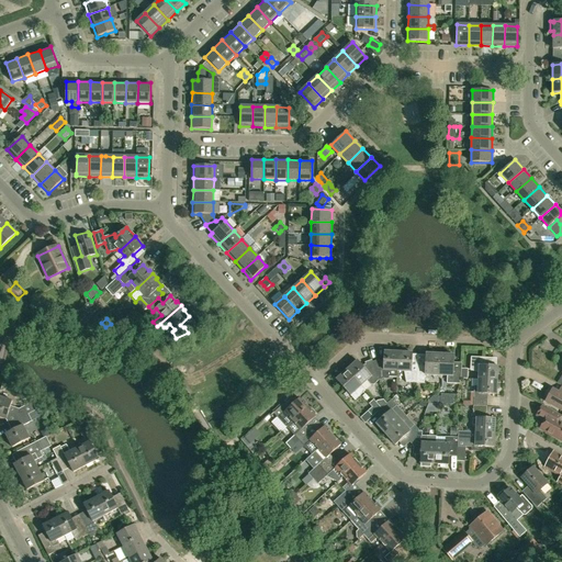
[(166,332),(156,327),(152,336),(160,340),(166,332)]
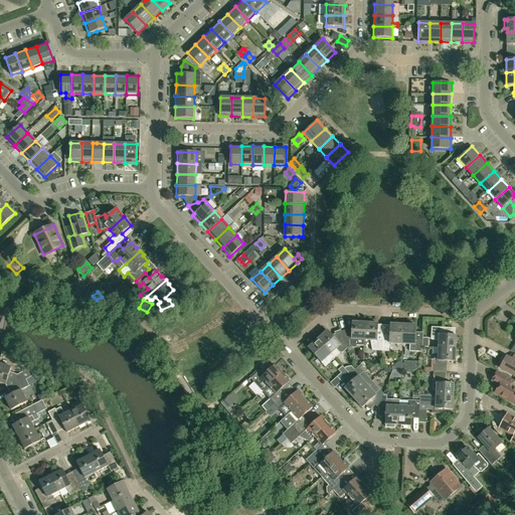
[(364,340),(365,323),(352,322),(351,334),(348,334),(347,330),(341,332),(347,348),(351,347),(356,347),(356,345),(364,346),(364,340)]
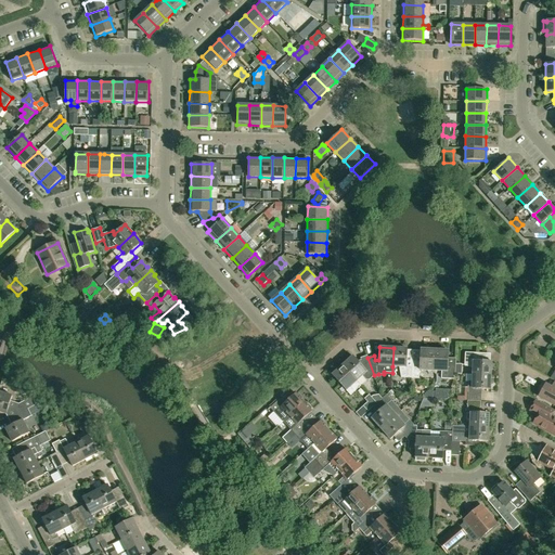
[(412,378),(412,368),(407,366),(408,349),(394,348),(392,366),(399,366),(401,378),(412,378)]
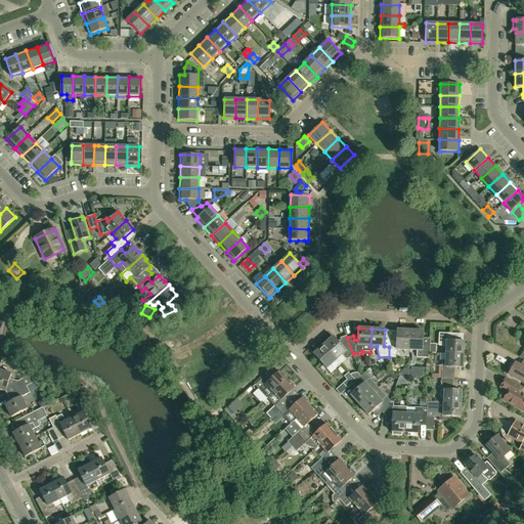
[(409,350),(410,331),(397,330),(396,343),(389,342),(389,347),(389,357),(396,357),(396,354),(398,355),(401,352),(401,350),(409,350)]
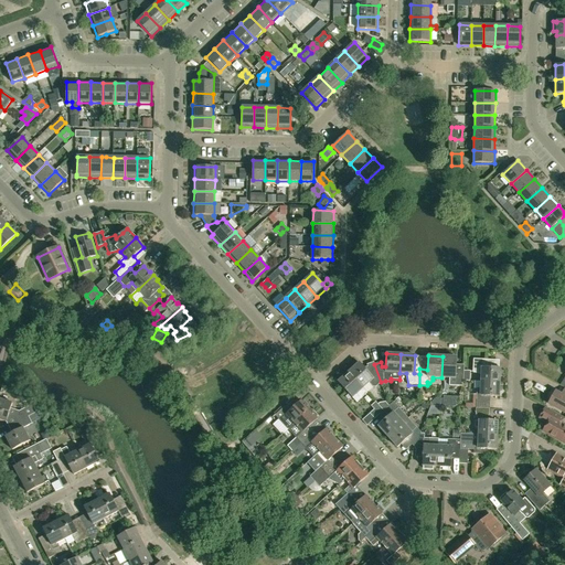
[(443,356),(441,377),(456,379),(455,386),(461,386),(464,370),(456,370),(457,358),(443,356)]
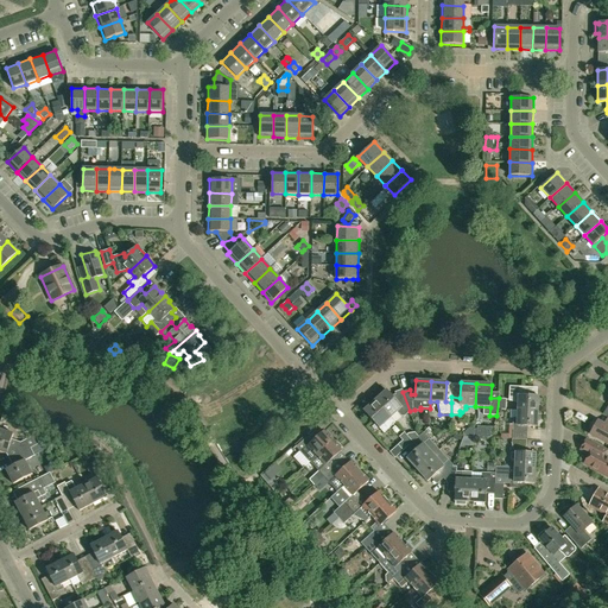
[(518,411),(538,412),(538,397),(525,396),(525,387),(510,386),(508,400),(518,403),(518,411)]
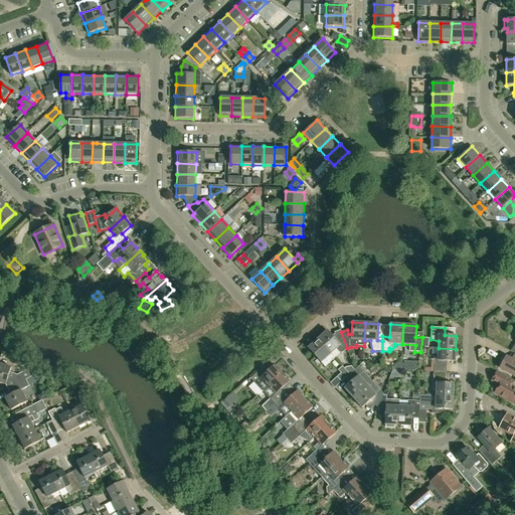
[(347,348),(341,332),(341,330),(334,332),(336,338),(335,339),(328,331),(318,339),(331,354),(336,349),(340,352),(343,352),(347,348)]
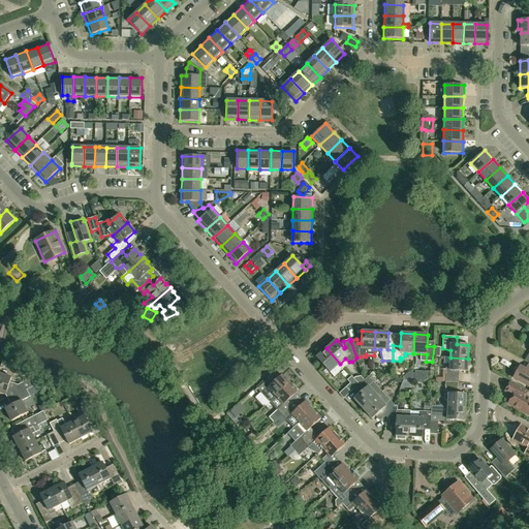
[(344,368),(340,364),(327,348),(316,358),(334,377),(344,368)]
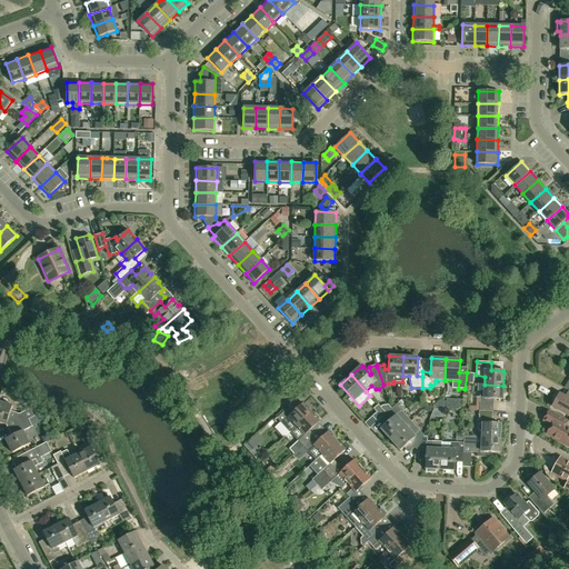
[(503,386),(485,385),(477,383),(476,391),(480,391),(479,411),(493,411),(493,403),(489,402),(490,399),(502,399),(503,386)]
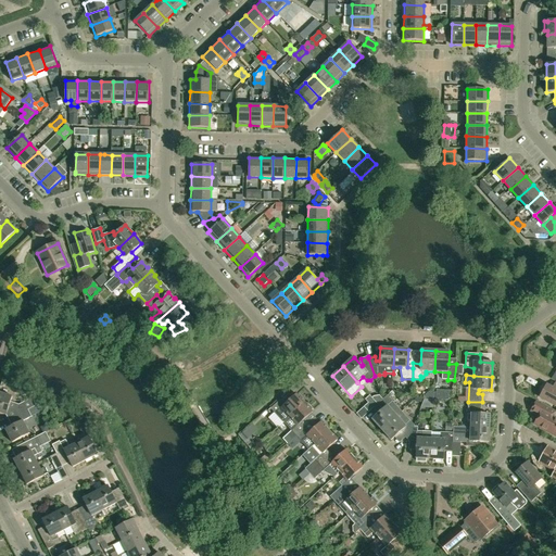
[(555,390),(546,384),(540,397),(555,406),(555,390)]
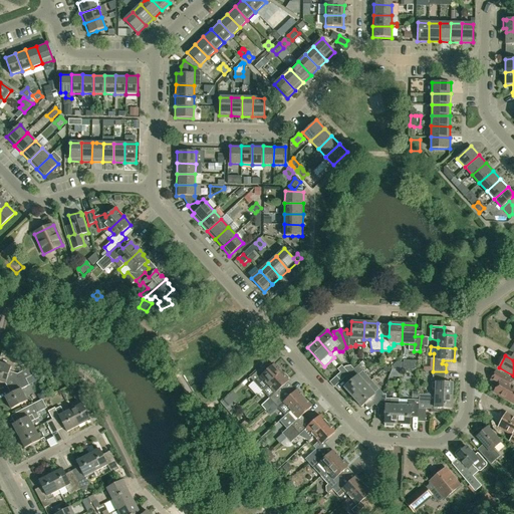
[(415,370),(416,362),(404,361),(404,363),(401,363),(401,369),(415,370)]
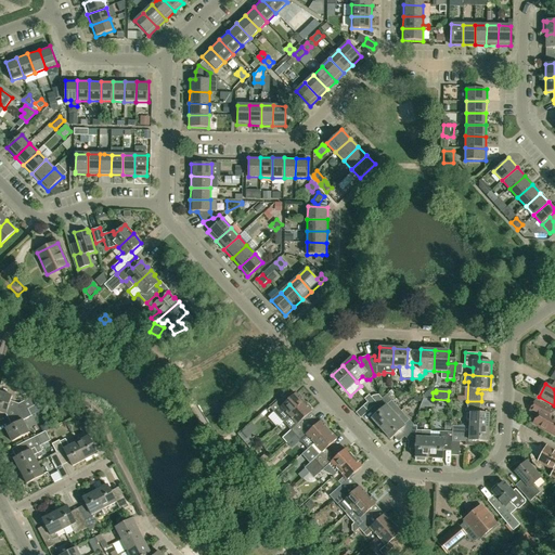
[(12,396),(10,395),(0,391),(0,412),(7,414),(12,396)]
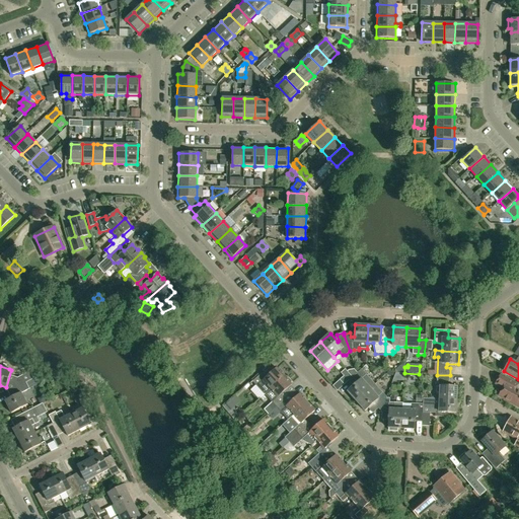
[(280,369),(278,369),(277,368),(267,377),(263,373),(252,381),(265,394),(284,376),(282,374),(283,372),(280,369)]
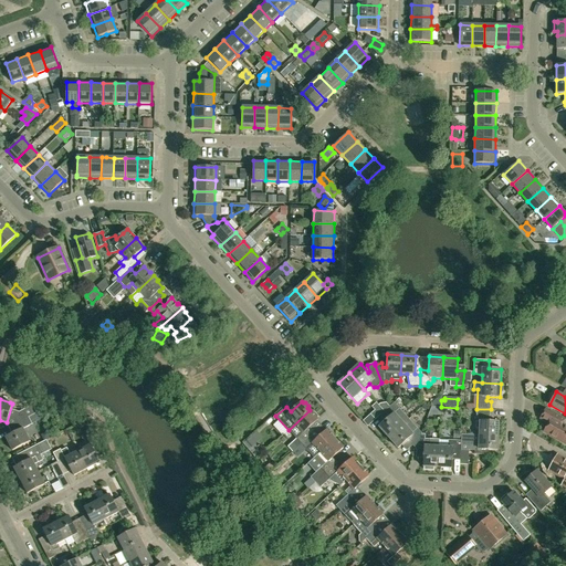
[(376,402),(371,407),(375,410),(370,415),(375,419),(384,411),(376,402)]
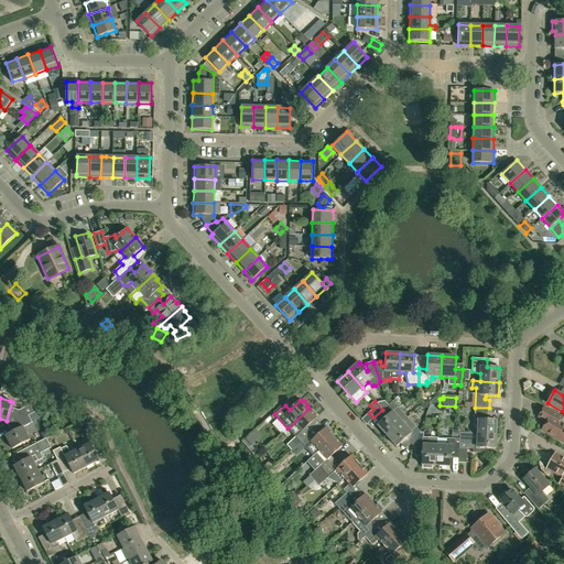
[(408,418),(401,411),(392,401),(381,411),(387,416),(377,425),(387,436),(408,418)]
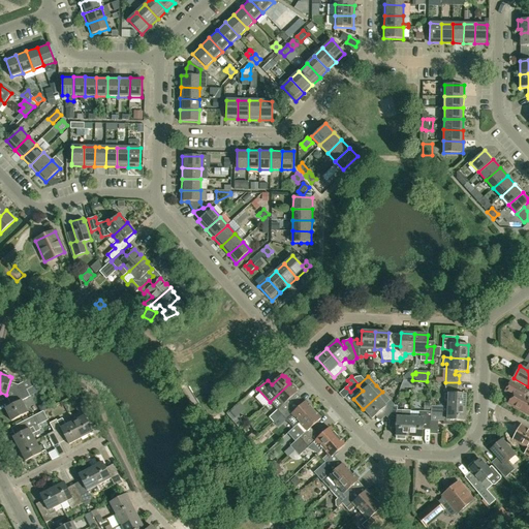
[(18,395),(27,390),(30,389),(34,386),(30,379),(13,387),(18,395)]
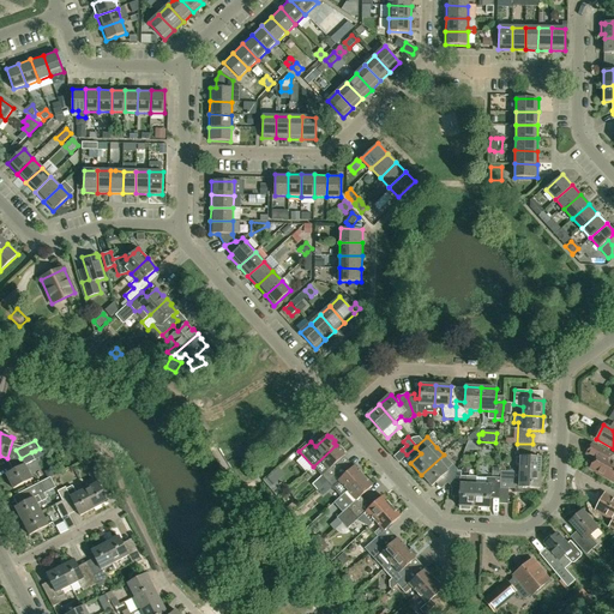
[(593,443),(587,455),(595,459),(590,469),(613,482),(613,480),(613,462),(609,459),(613,453),(593,443)]
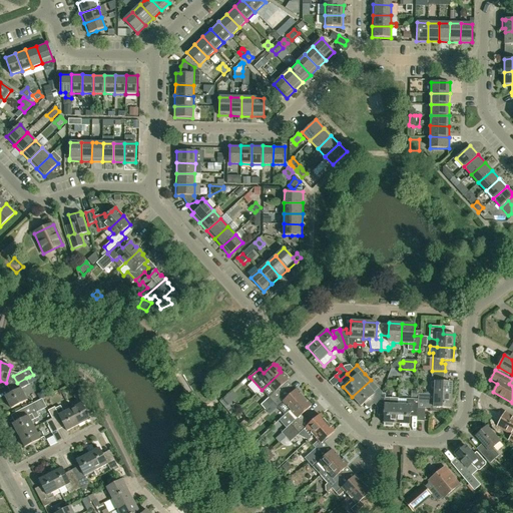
[(444,379),(445,371),(432,371),(431,388),(435,388),(435,395),(451,395),(452,383),(441,382),(441,378),(444,379)]
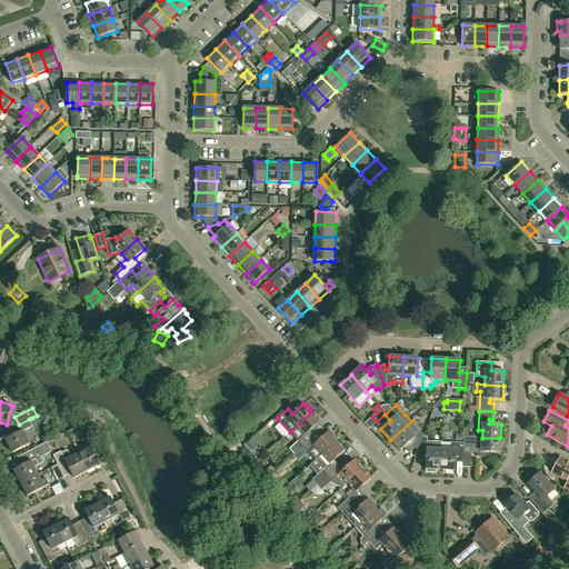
[(320,421),(311,412),(290,432),(298,440),(302,447),(313,437),(309,432),(320,421)]
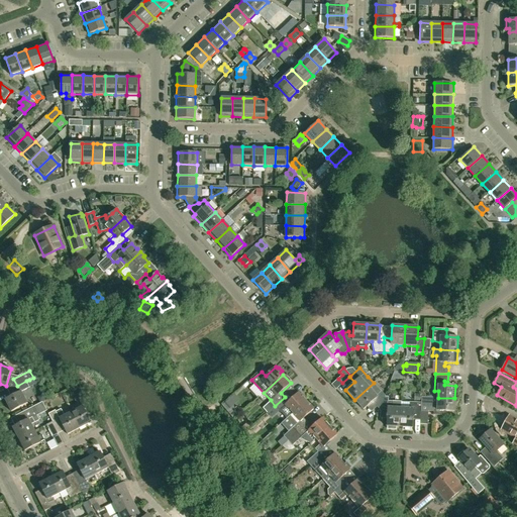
[(26,381),(17,386),(13,388),(16,394),(5,400),(11,412),(27,403),(21,392),(29,388),(26,381)]
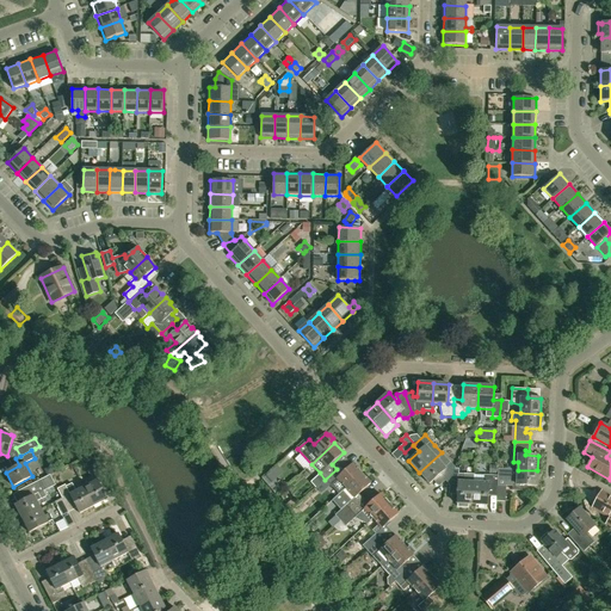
[(455,468),(449,460),(442,452),(419,473),(430,483),(440,474),(449,485),(455,469),(455,468)]
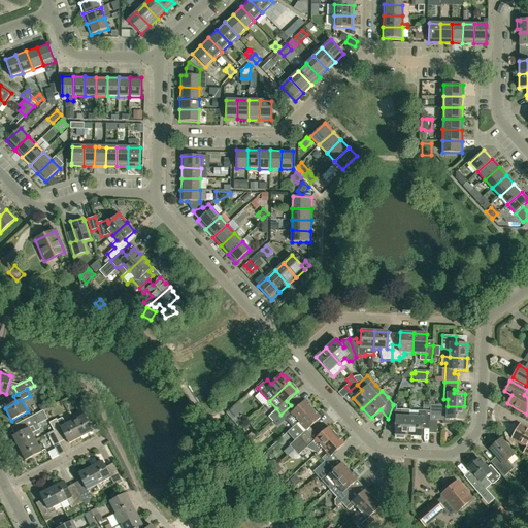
[(294,426),(312,409),(305,401),(295,410),(291,405),(281,415),(286,419),(287,419),(294,426)]
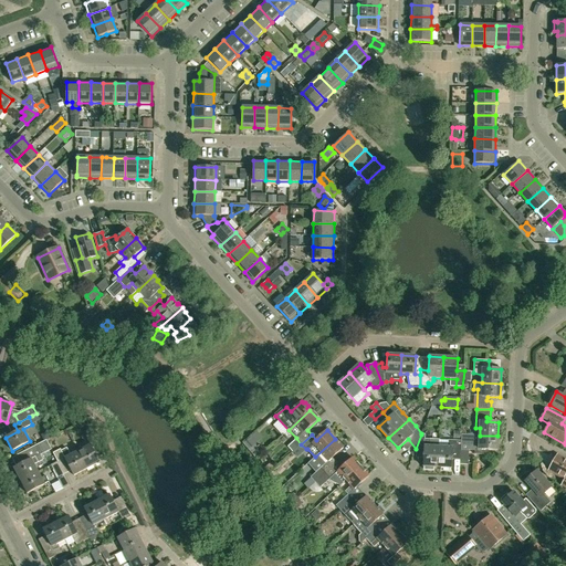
[(77,451),(86,469),(100,462),(93,450),(100,447),(93,432),(85,437),(90,444),(77,451)]
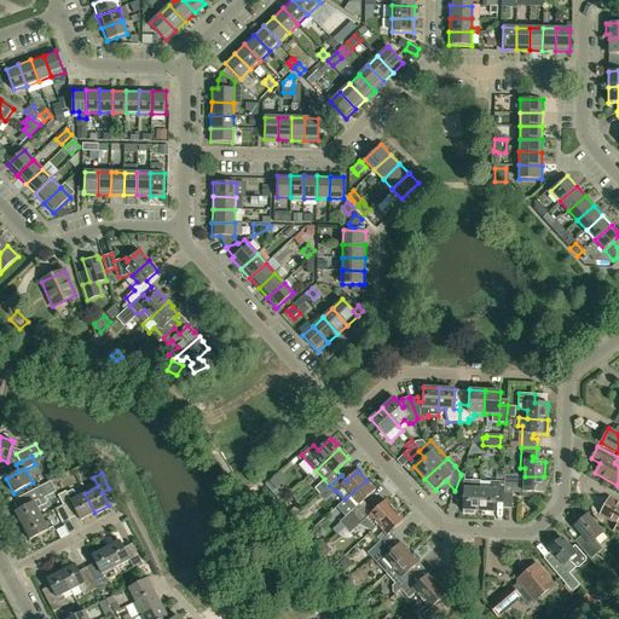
[(279,487),(287,481),(281,474),(267,486),(273,492),(279,487)]
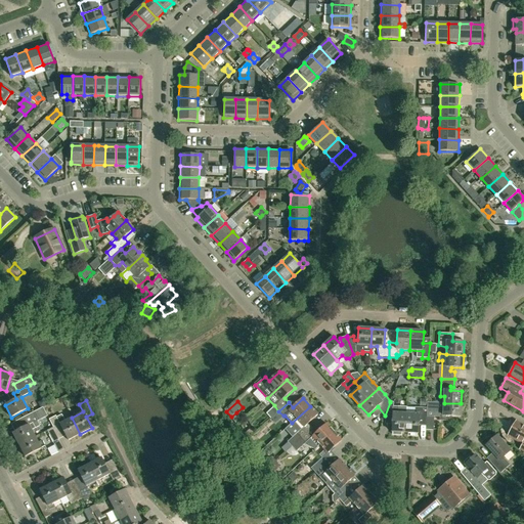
[(405,433),(406,413),(406,407),(393,406),(394,402),(390,402),(385,416),(385,417),(393,417),(392,432),(393,432),(393,435),(401,435),(401,433),(405,433)]
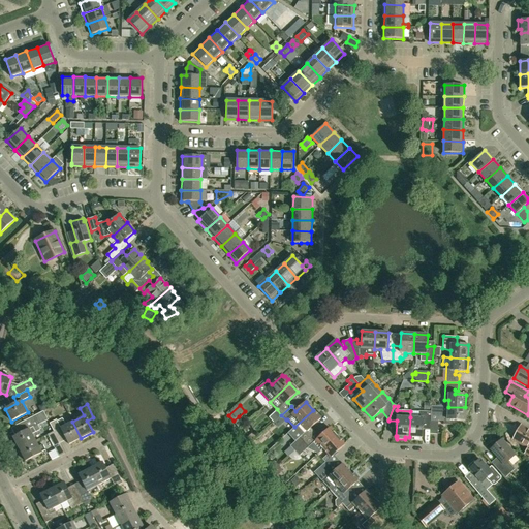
[(453,421),(465,421),(465,407),(448,407),(431,406),(431,412),(431,414),(444,415),(443,425),(453,425),(453,421)]
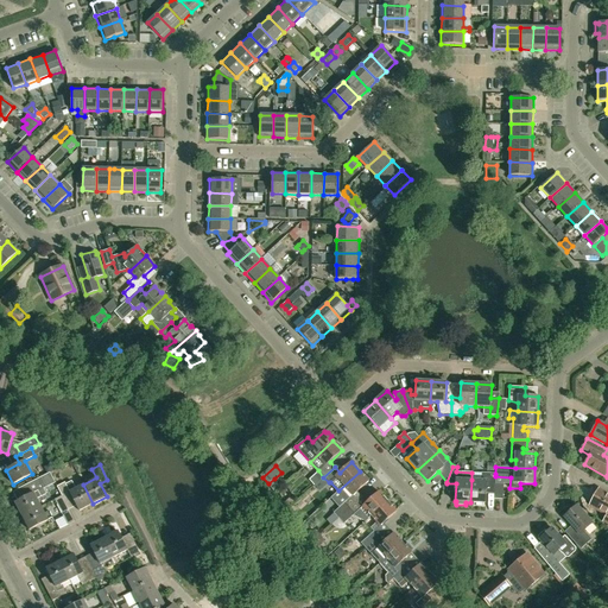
[(347,501),(353,496),(369,481),(360,472),(339,491),(347,501)]
